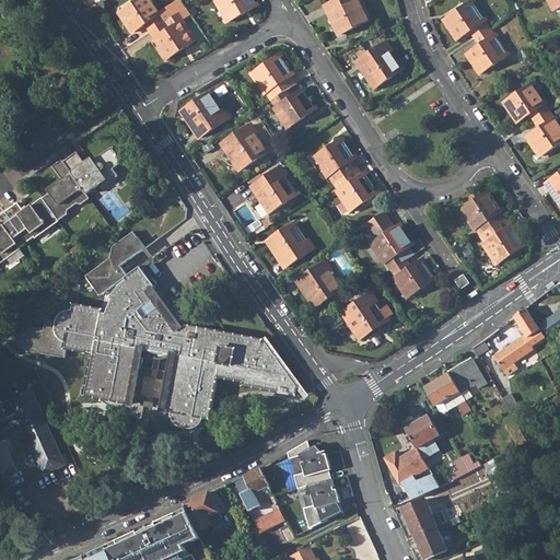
[(77,0),(78,0),(85,12),(93,8),(97,6),(93,0),(77,0)]
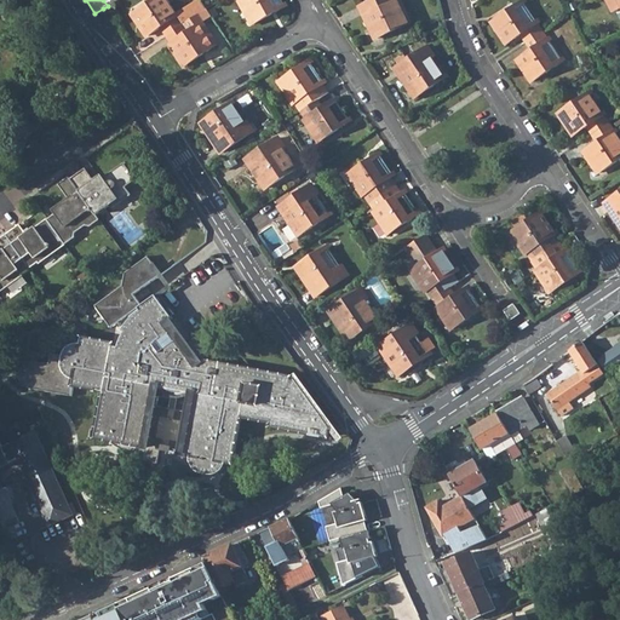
[(165,36),(183,24),(196,15),(206,9),(200,0),(196,0),(176,15),(166,0),(153,0),(132,13),(147,36),(160,28),(165,36)]
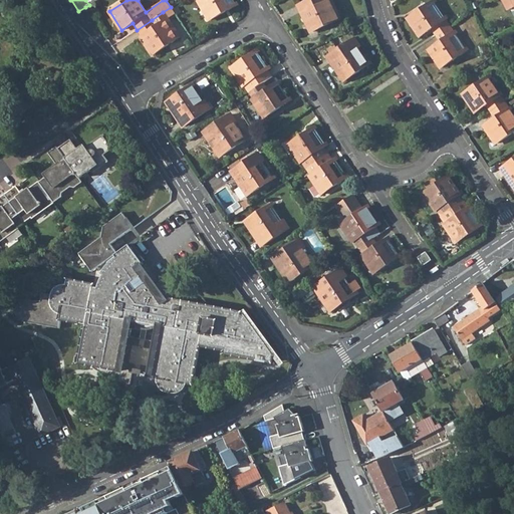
[(198,0),(210,20),(236,6),(232,0),(198,0)]
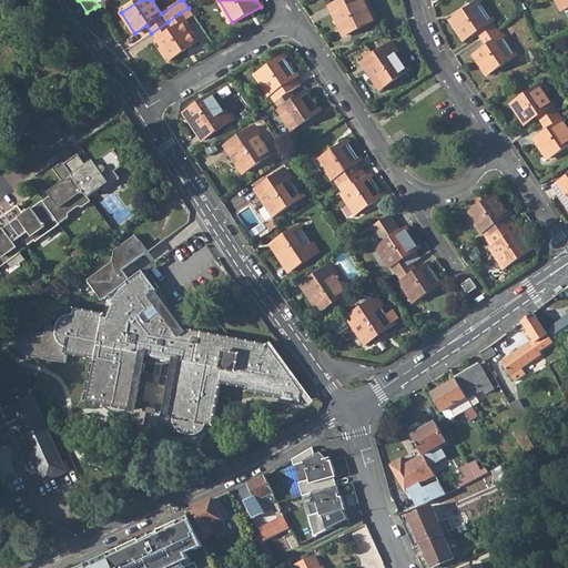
[(364,0),(342,0),(331,6),(345,36),(375,21),(364,0)]
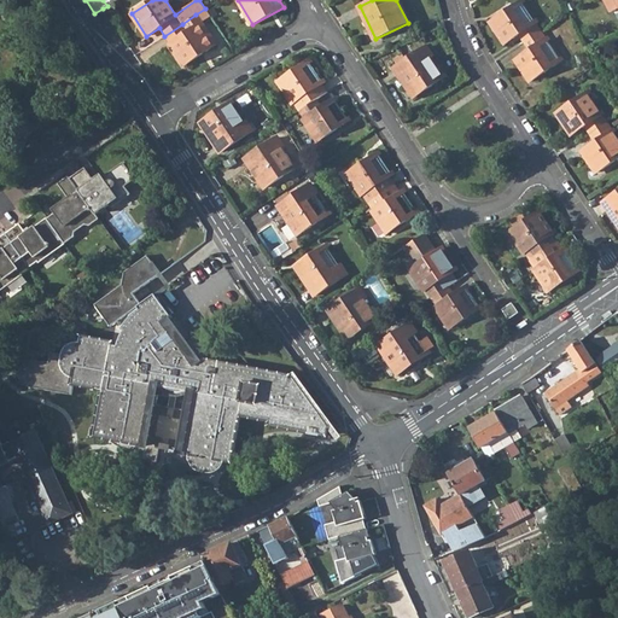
[(617,0),(604,0),(611,12),(617,7),(617,0)]
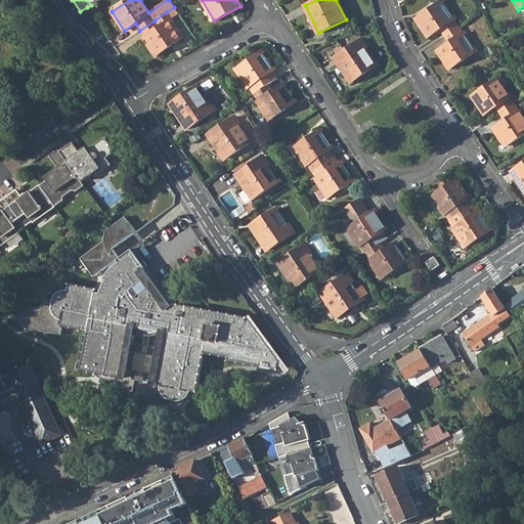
[(442,1),(417,17),(430,37),(440,30),(444,36),(460,27),(442,1)]
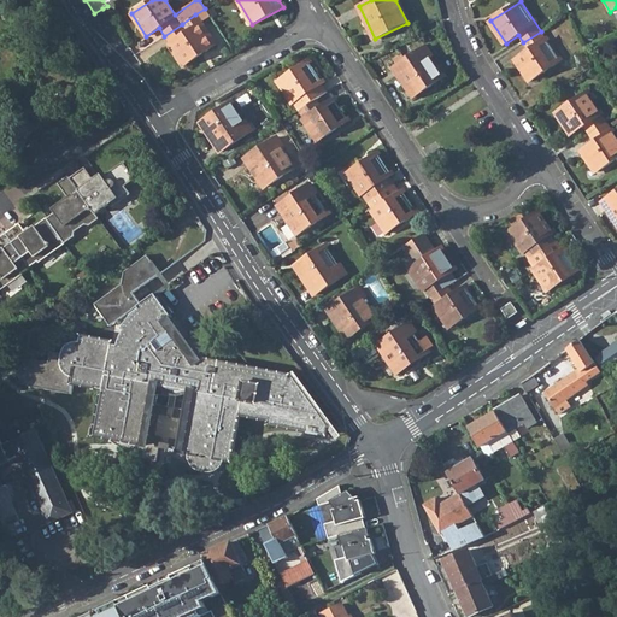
[(565,6),(569,12),(576,10),(573,3),(565,6)]
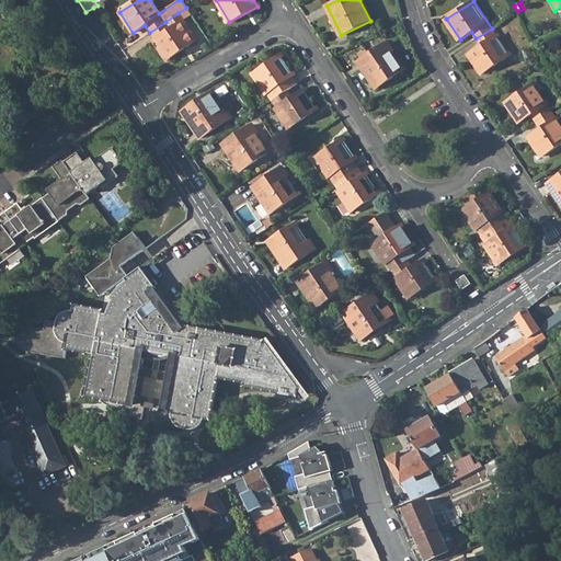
[(186,8),(178,13),(182,21),(191,14),(186,8)]
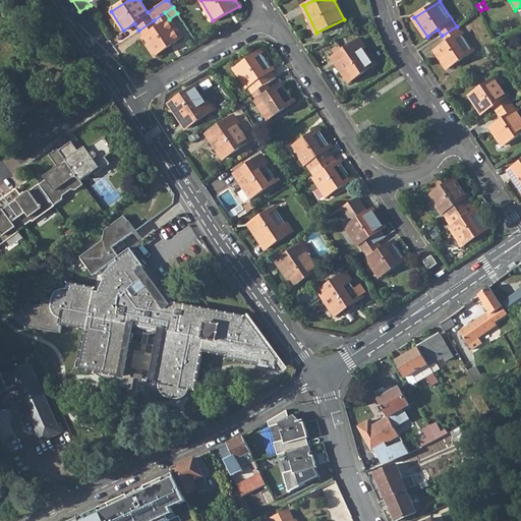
[(154,20),(138,31),(156,55),(180,39),(168,19),(169,19),(165,12),(154,20)]
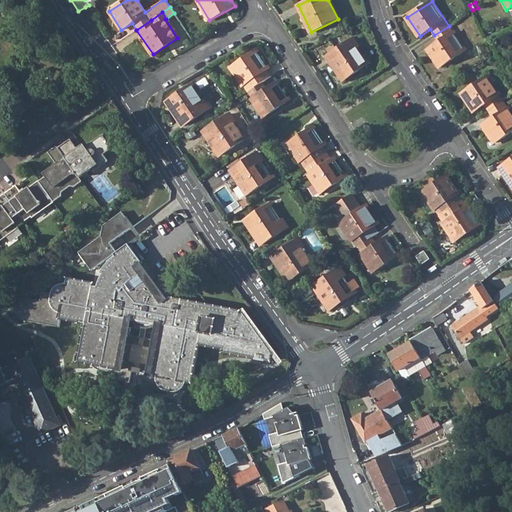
[(438,42),(428,49),(440,67),(465,51),(449,26),(434,35),(438,42)]
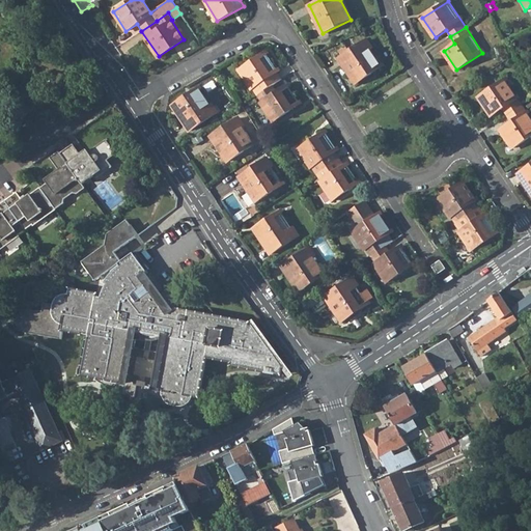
[(364,38),(339,57),(357,82),(382,63),(364,38)]
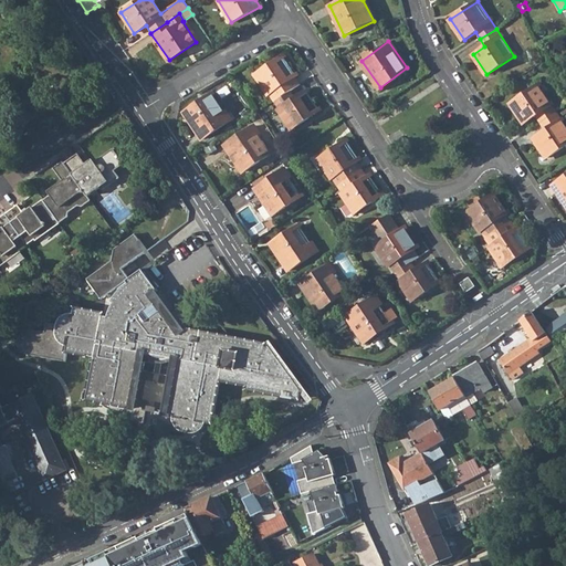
[(283,56),(255,74),(274,102),(290,91),(301,85),(295,77),(296,76),(283,56)]
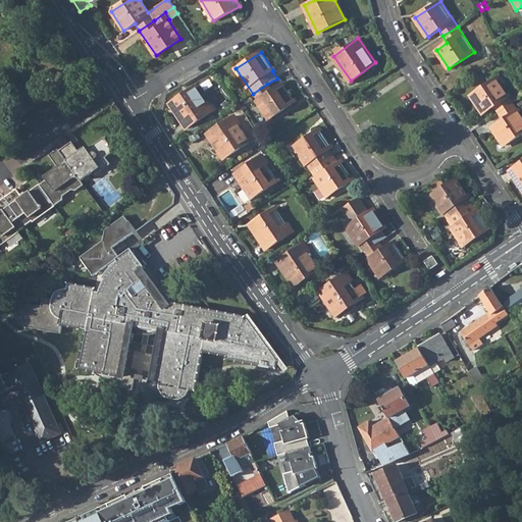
[(497,79),(471,95),(483,114),(494,107),(499,113),(513,104),(497,79)]
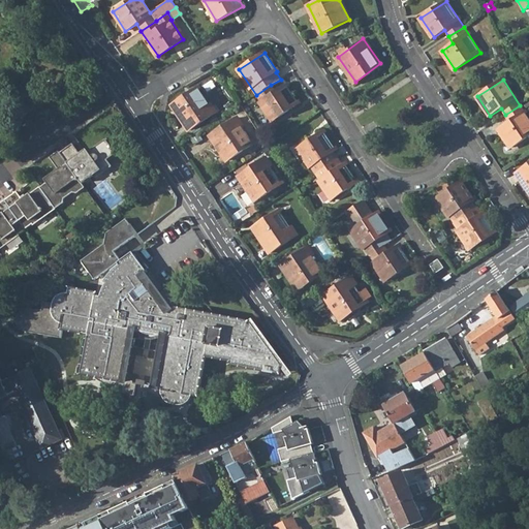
[(271,85),(256,95),(274,121),(299,103),(286,85),(276,92),(271,85)]
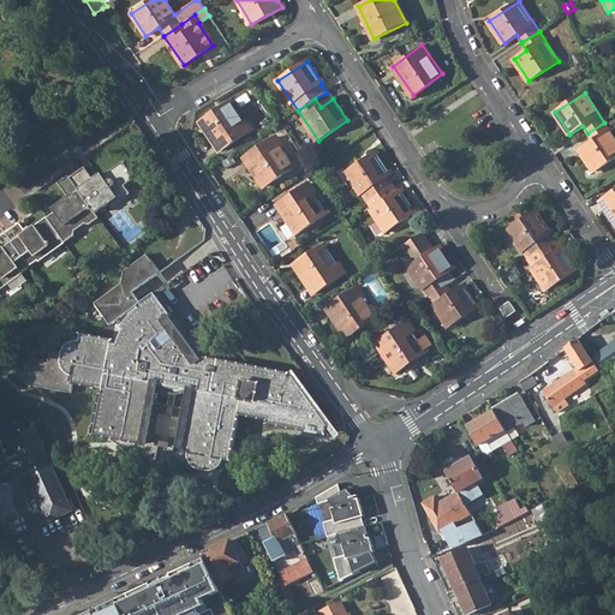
[(230,101),(199,120),(220,150),(250,131),(230,101)]
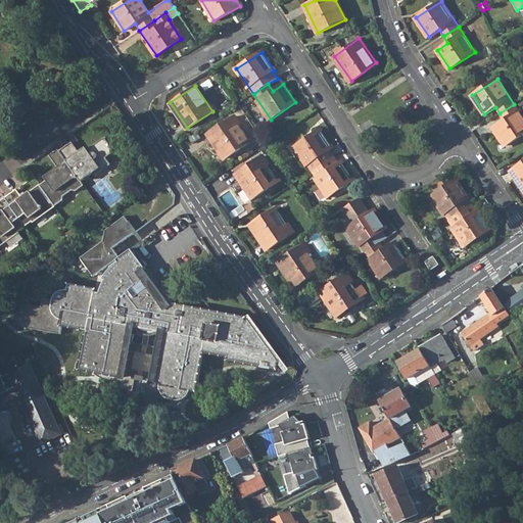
[(504,121),(493,127),(506,146),(522,134),(522,116),(514,104),(500,113),(504,121)]
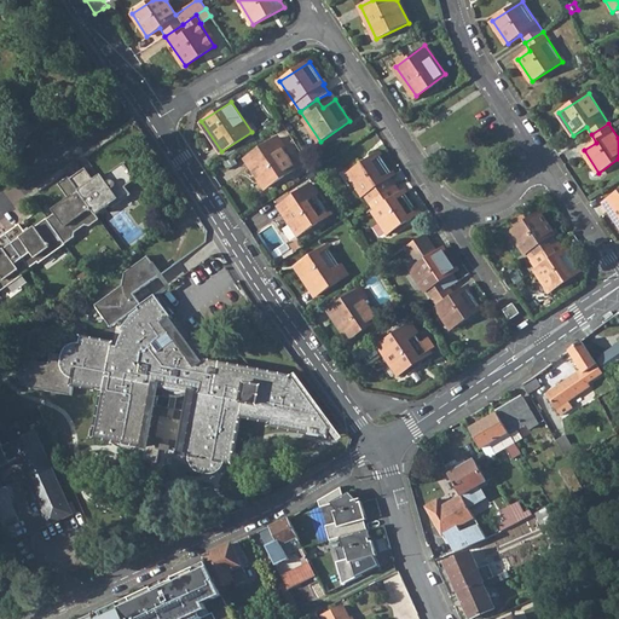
[(276,138),(247,158),(267,189),(296,168),(276,138)]
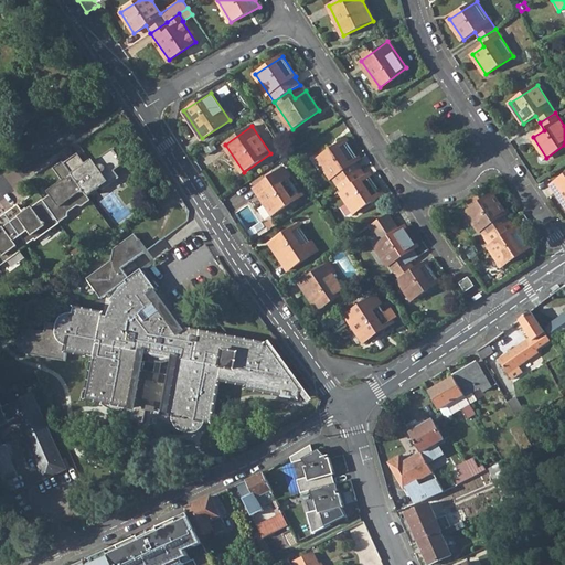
[(345,140),(318,158),(337,185),(353,176),(362,170),(356,162),(359,160),(345,140)]
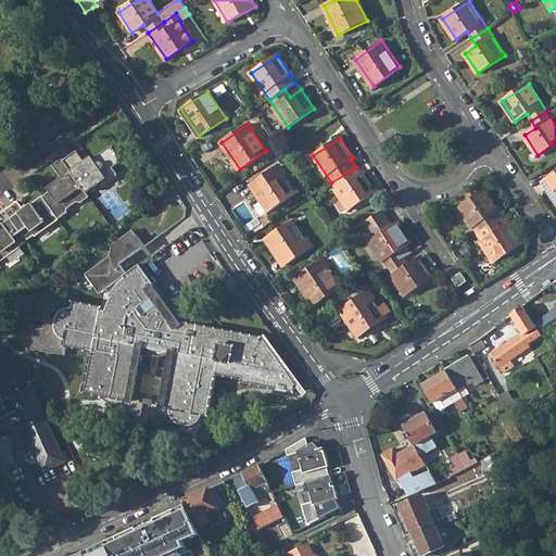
[(276,143),(282,153),(288,150),(281,140),(276,143)]
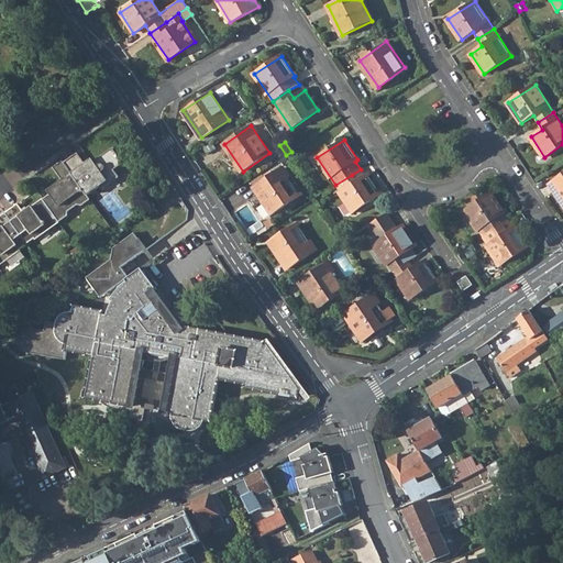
[(211,143),(202,148),(207,155),(216,150),(211,143)]
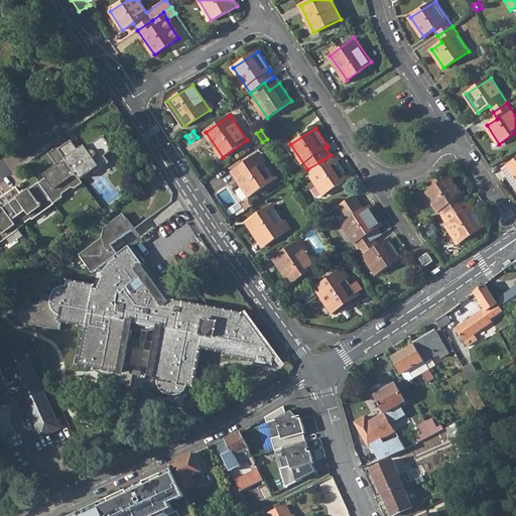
[(104,135),(87,147),(84,144),(78,149),(72,141),(70,139),(58,148),(80,177),(91,169),(93,172),(109,161),(104,154),(113,148),(104,135)]
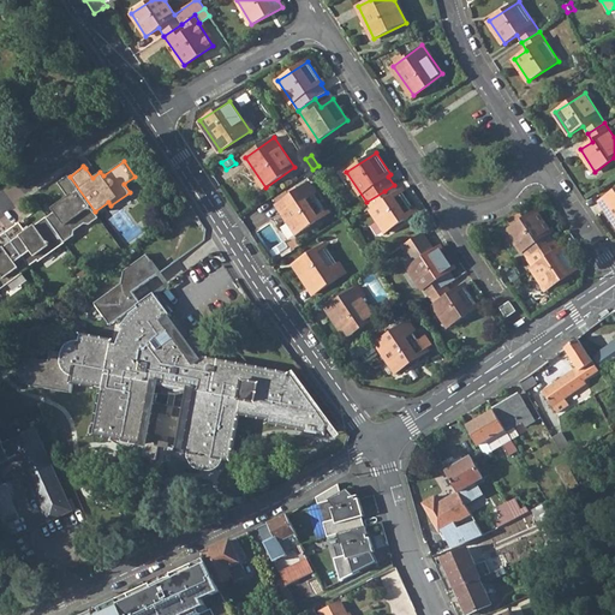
[(48,219),(65,242),(75,234),(76,230),(85,222),(89,224),(99,218),(95,212),(70,177),(67,174),(59,180),(70,196),(53,208),(57,212),(48,219)]
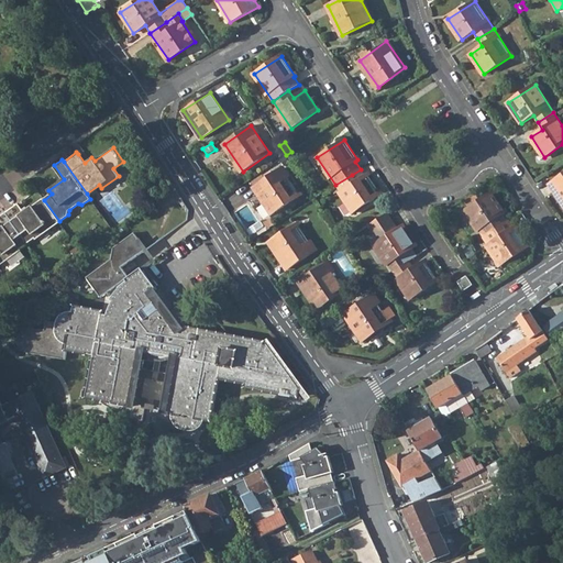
[(282,168),(254,187),(273,214),(299,196),(282,168)]
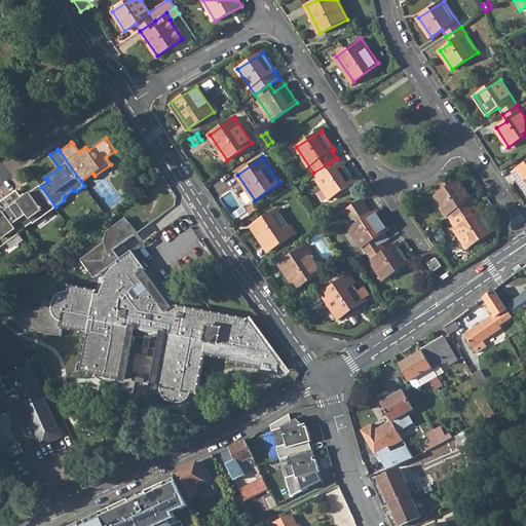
[(329,163),(313,173),(330,198),(355,182),(343,162),(341,164),(337,158),(329,163)]
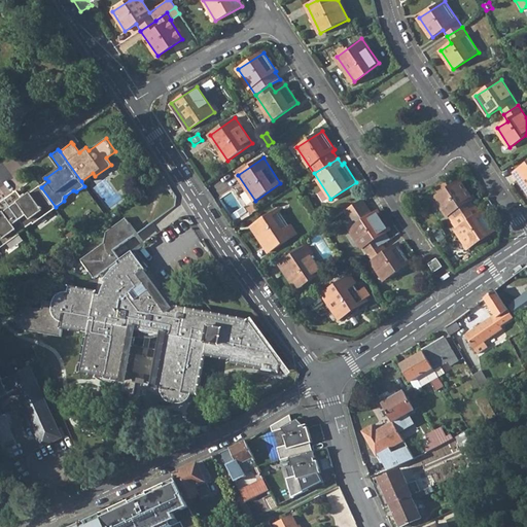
[(526,164),(516,172),(526,188),(526,164)]
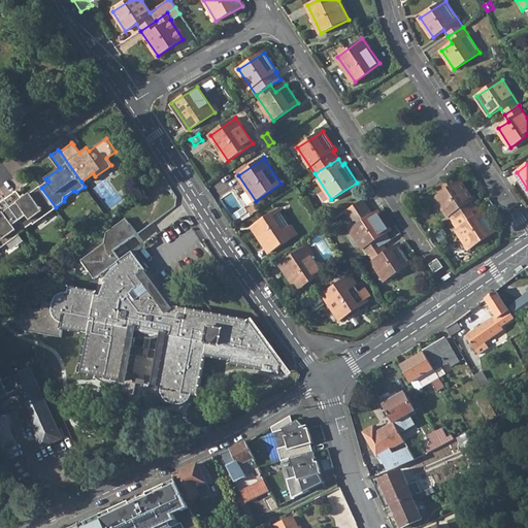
[(440,195),(436,198),(453,224),(468,213),(476,207),(472,201),(474,200),(461,180),(450,188),(447,184),(437,190),(440,195)]
